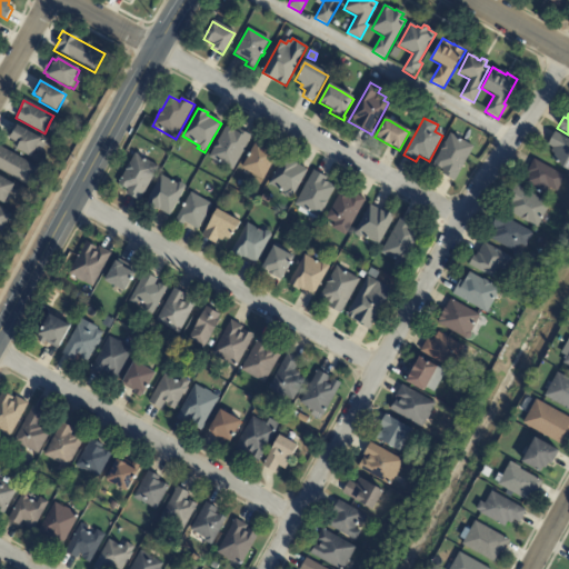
[(240,130),(251,137),(232,170),(209,157),(213,149),(212,148),(217,141),(226,127),(235,132),(237,129),(240,130)]
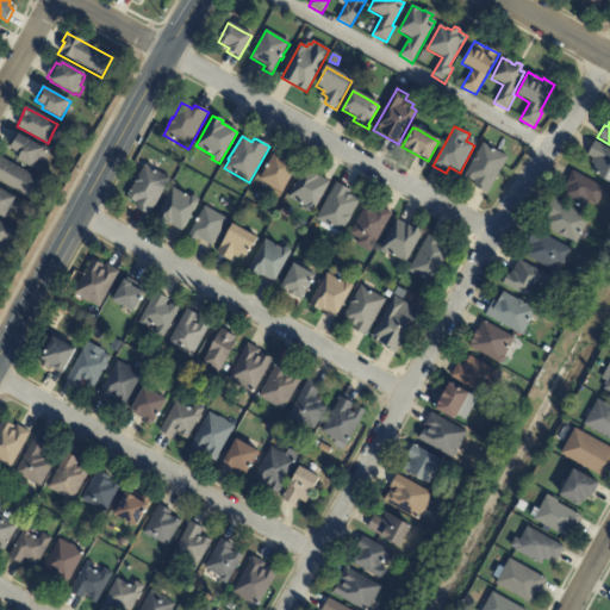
[(42,149),(43,150),(42,153),(50,157),(47,165),(38,160),(32,170),(16,161),(17,160),(14,160),(18,154),(11,150),(18,137),(42,149)]
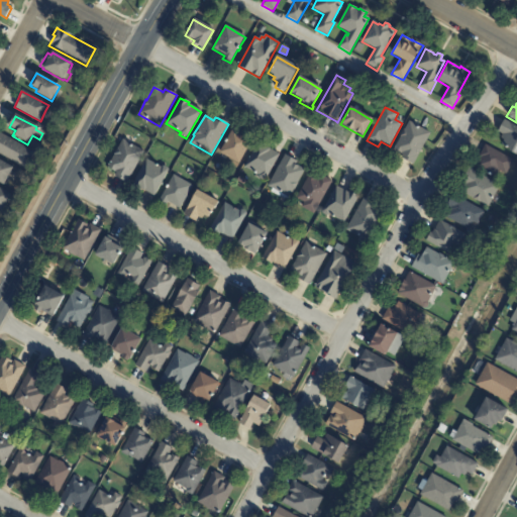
[(516,153),(516,156),(509,151),(509,150),(498,143),(503,134),(499,132),(505,120),(516,127),(516,153)]
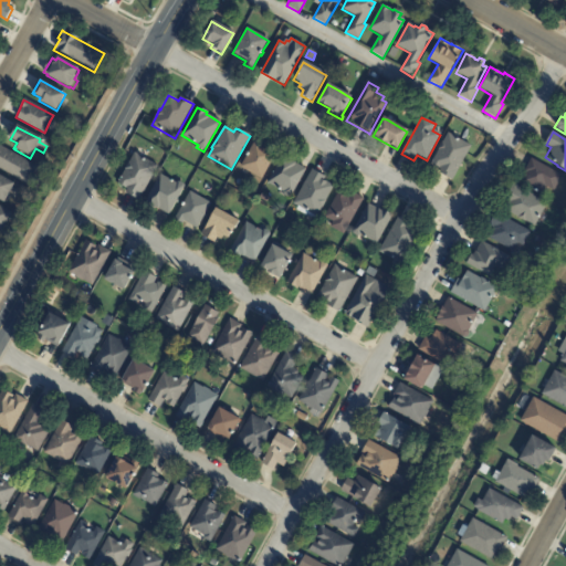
[(452,136),(471,147),(452,180),(439,174),(441,169),(431,164),(439,150),(438,149),(441,142),(443,143),(448,134),(452,136)]
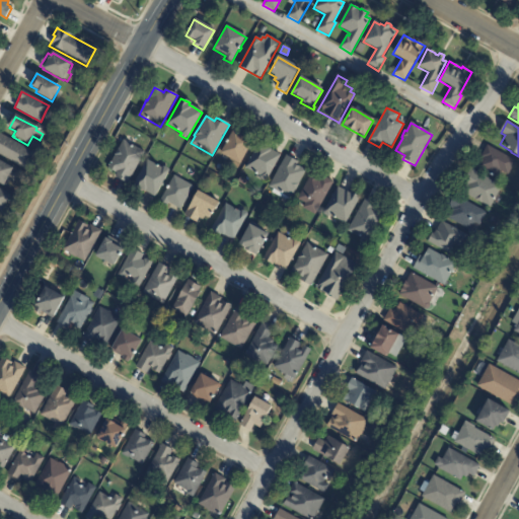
[(243,137),(252,142),(240,165),(221,154),(235,128),(242,132),(241,136),(243,137)]
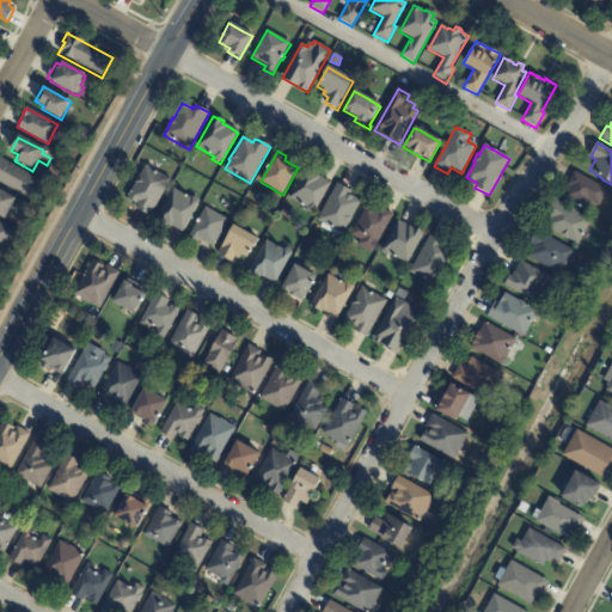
[(0,159),(41,181),(30,201),(0,184),(0,159)]
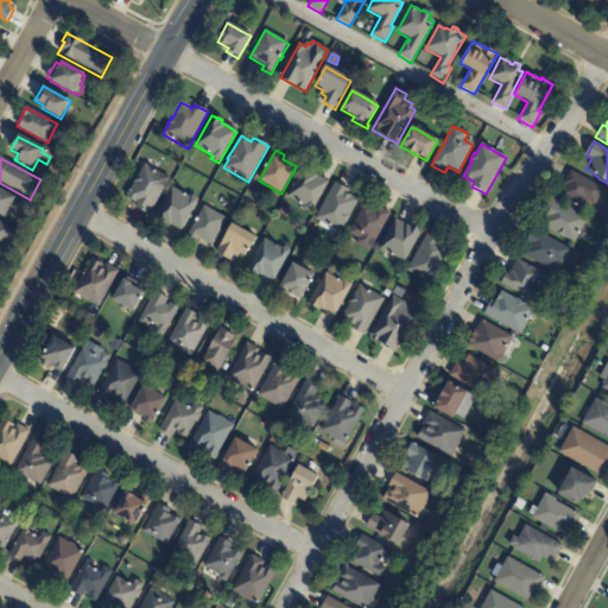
[(146,166),(169,178),(149,215),(134,208),(137,203),(126,197),(144,165),(146,166)]
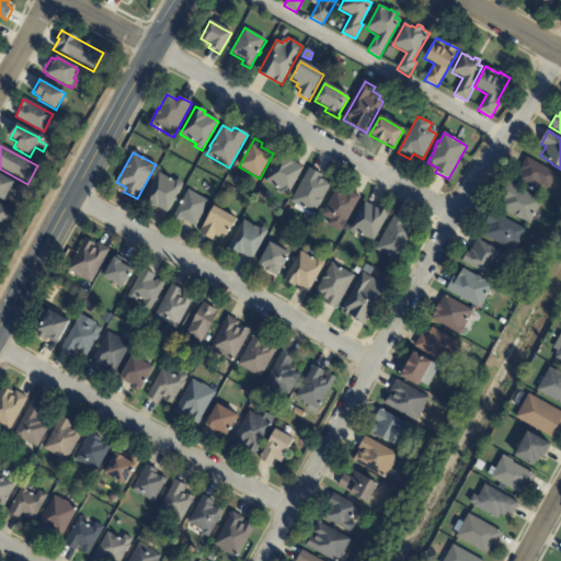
[(293,163),(302,169),(287,198),(278,194),(281,191),(264,182),(281,152),(289,158),(288,161),(293,163)]
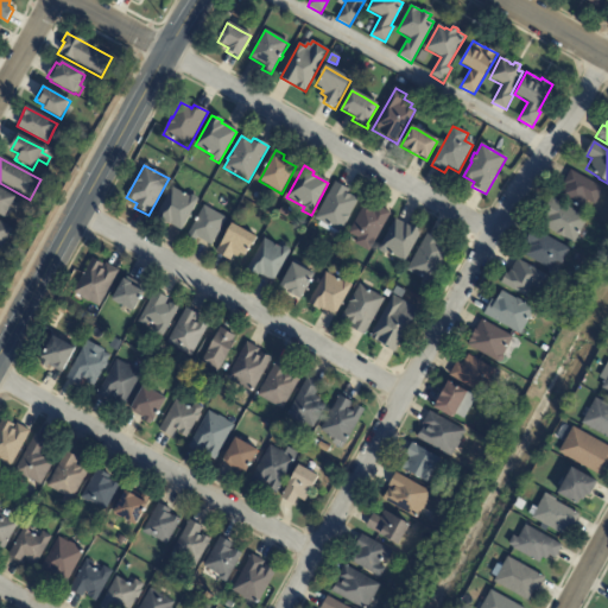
[(590,203),(586,201),(581,209),(558,196),(565,185),(563,184),(570,171),(603,189),(595,206),(590,203)]
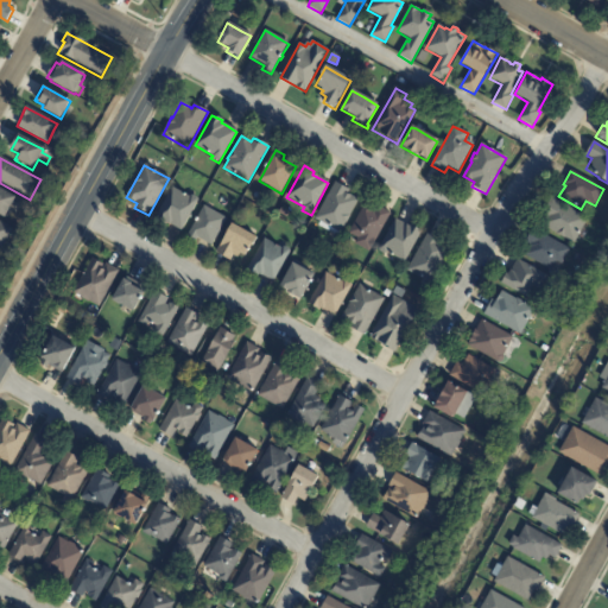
[(337,184),(349,191),(348,194),(359,201),(349,216),(350,217),(347,225),(346,223),(337,238),(318,227),(320,223),(315,220),(335,183),(337,184)]
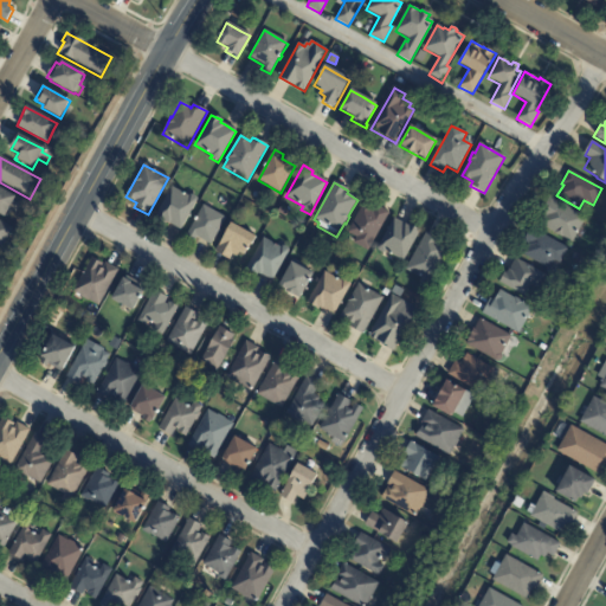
[(186,195),(189,198),(191,197),(193,195),(198,198),(198,200),(181,231),(171,224),(169,225),(167,224),(166,225),(154,219),(173,188),(186,195)]
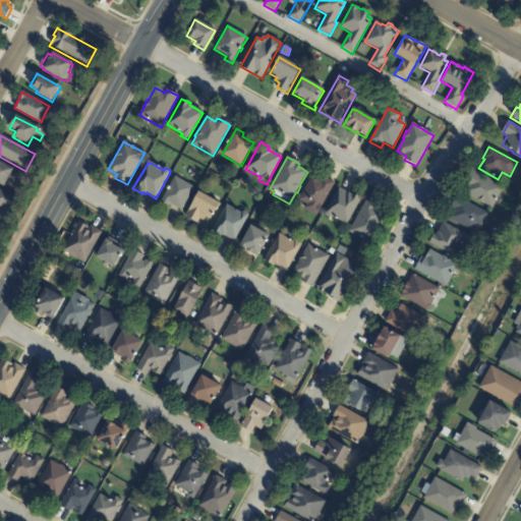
[(11,173),(8,177),(12,179),(7,187),(4,186),(3,187),(0,185),(0,163),(12,170),(11,173)]
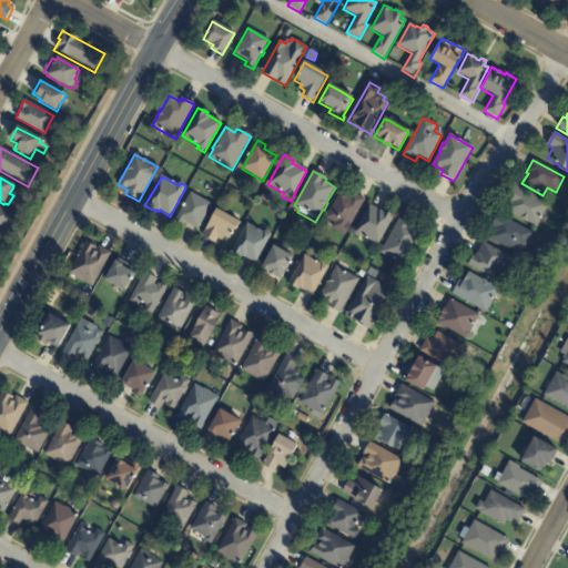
[(544,214),(536,227),(501,209),(515,185),(549,204),(544,214)]
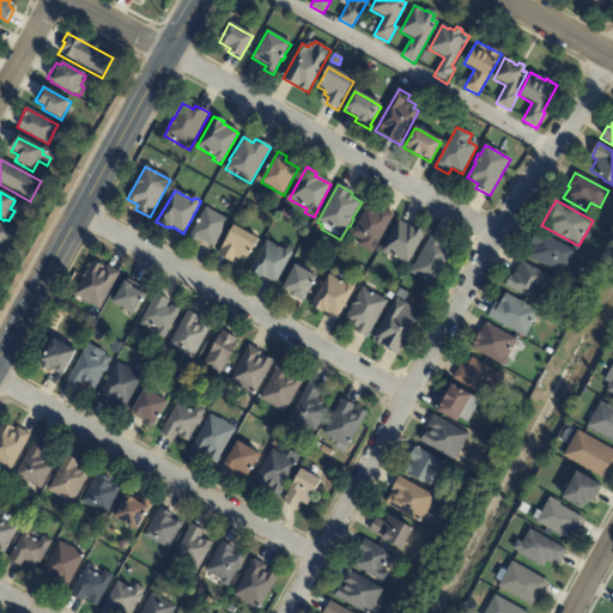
[(206,208),(228,220),(213,248),(199,241),(196,244),(187,240),(205,208),(206,208)]
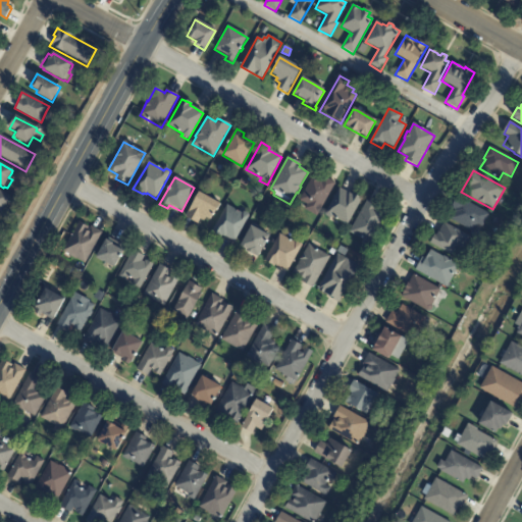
[(326,178),(335,184),(317,216),(304,209),(307,204),(299,200),(312,177),(320,183),(323,177),(326,178)]
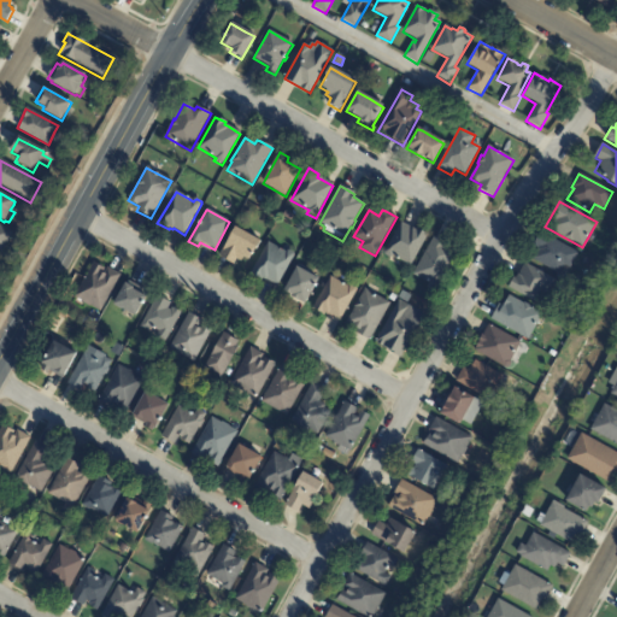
[(404,224),(416,231),(417,230),(428,236),(411,268),(392,257),(389,260),(383,257),(400,223),(404,224)]
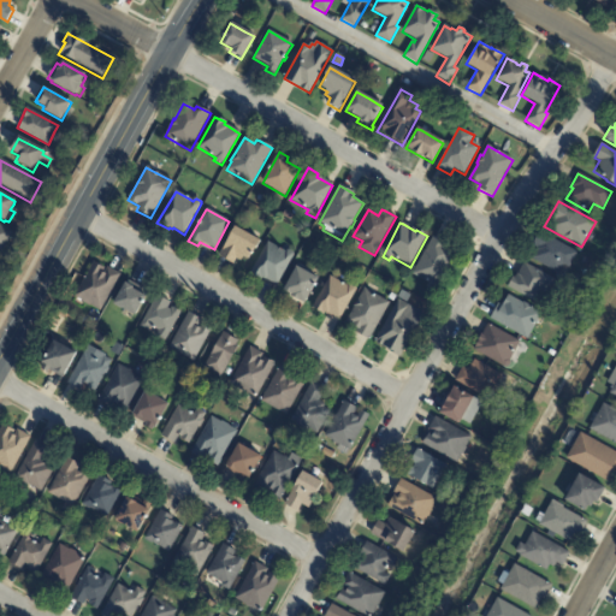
[(0,225),(13,234),(3,253),(0,250),(0,225)]
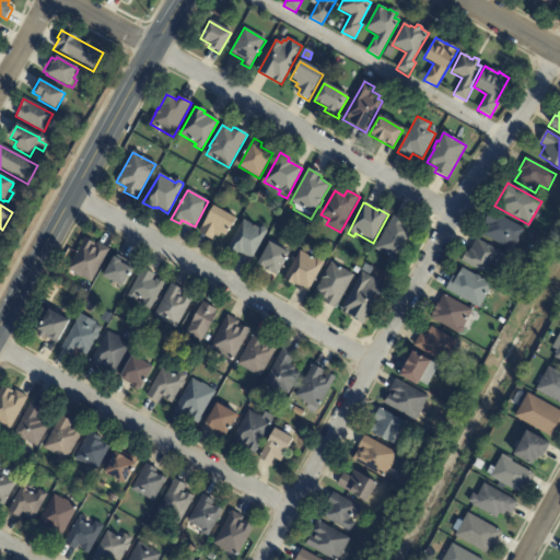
[(228,216),(236,220),(226,237),(222,235),(221,238),(217,236),(214,241),(201,234),(214,208),(228,216)]
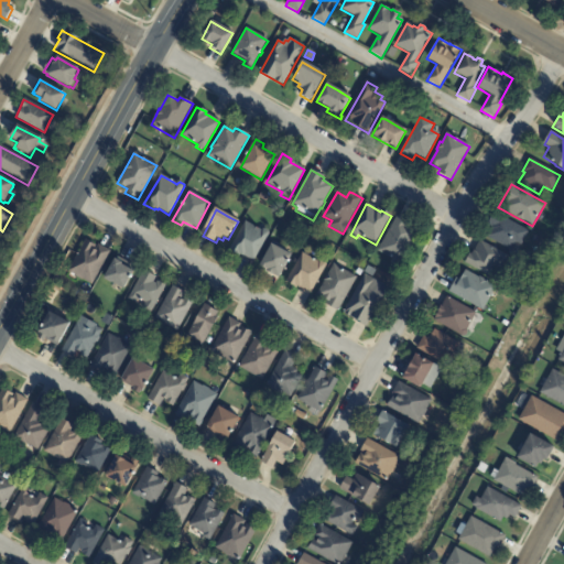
[(521,246),(516,243),(511,251),(486,237),(491,227),(487,225),(494,213),(529,231),(521,246)]
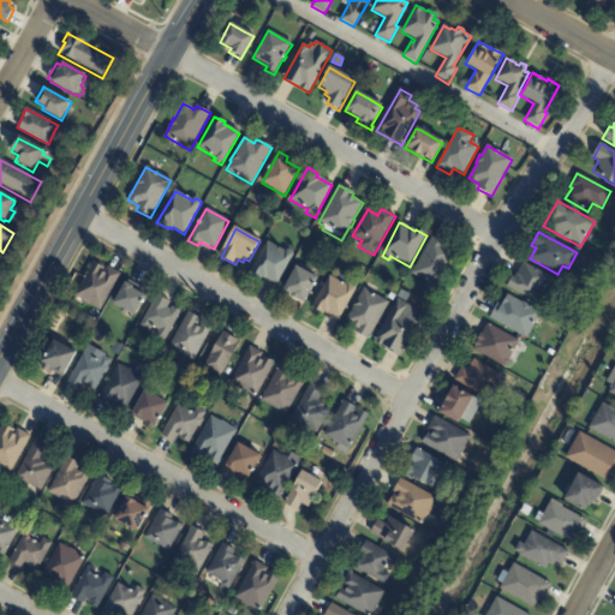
[(434,239),(457,251),(447,270),(447,272),(443,280),(442,279),(436,288),(411,274),(431,237),(434,239)]
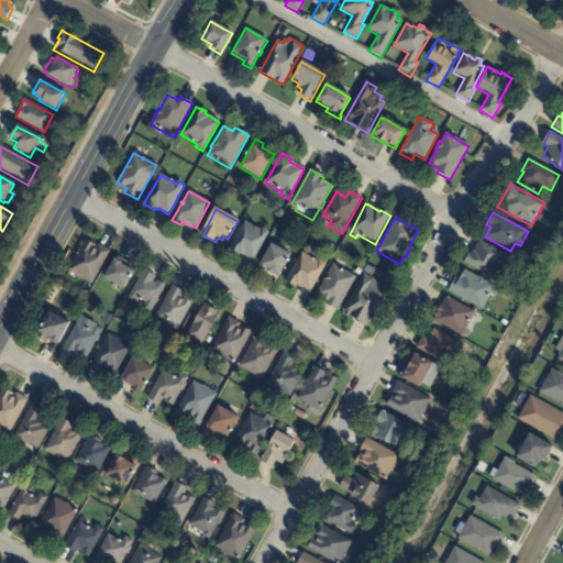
[(257,229),(260,230),(261,229),(263,229),(267,232),(267,233),(252,261),(239,254),(238,256),(228,251),(243,221),(257,229)]
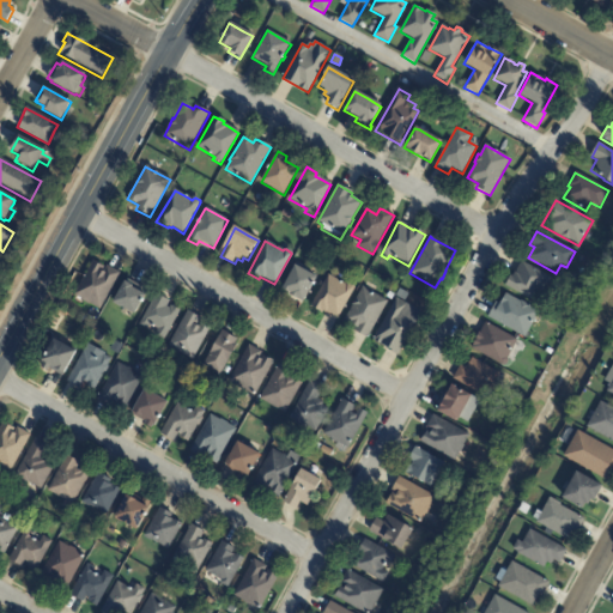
[(109,268),(119,274),(98,310),(73,296),(92,261),(104,268),(105,267),(109,268)]
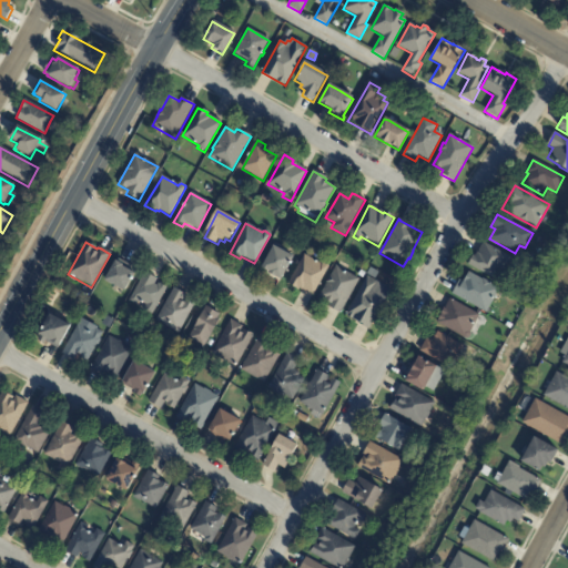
[(477,252),(478,252),(483,243),(513,259),(509,265),(507,263),(497,282),(467,265),(474,254),(475,255),(477,252)]
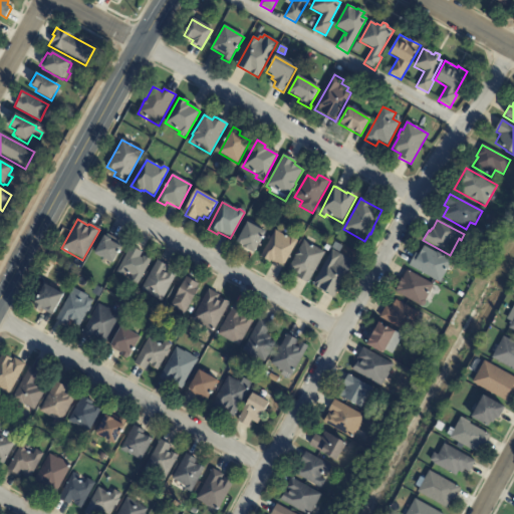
[(257,230),(264,234),(253,255),(241,248),(242,247),(235,243),(246,224),(257,230)]
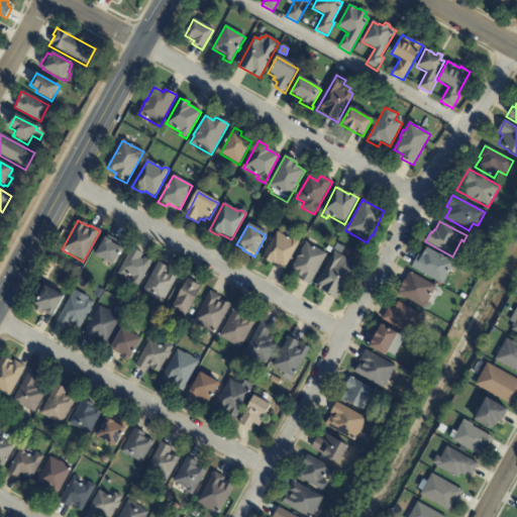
[(282,235),(291,240),(292,239),(294,239),(298,241),(299,243),(285,270),(273,264),(271,266),(262,261),(277,232),(282,235)]
